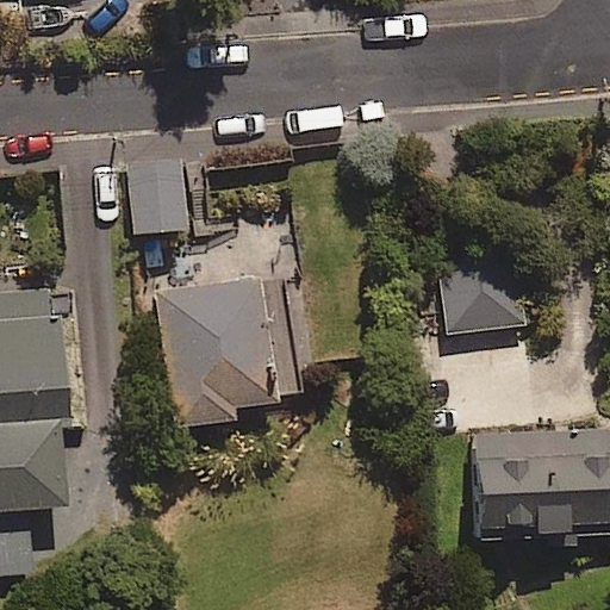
[(187,229),(181,161),(128,166),(135,235),(187,229)]
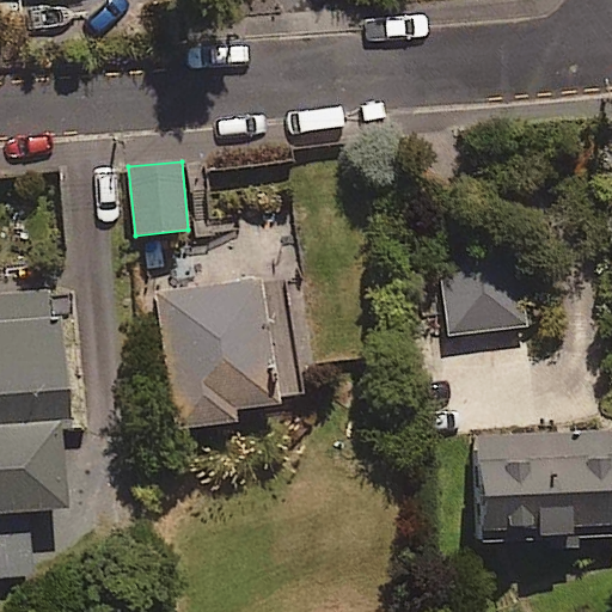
[(530,325),(519,244),(439,255),(448,335),(530,325)]
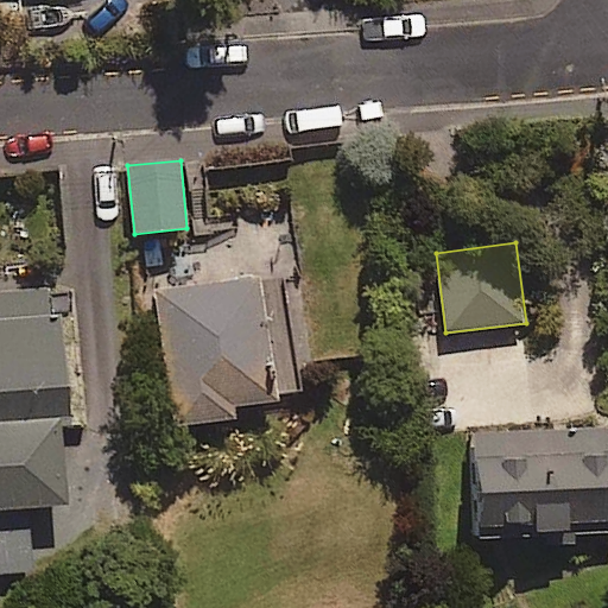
[(289,274),(158,287),(171,428),(232,420),(230,409),(273,405),(271,387),(299,385),(289,274)]
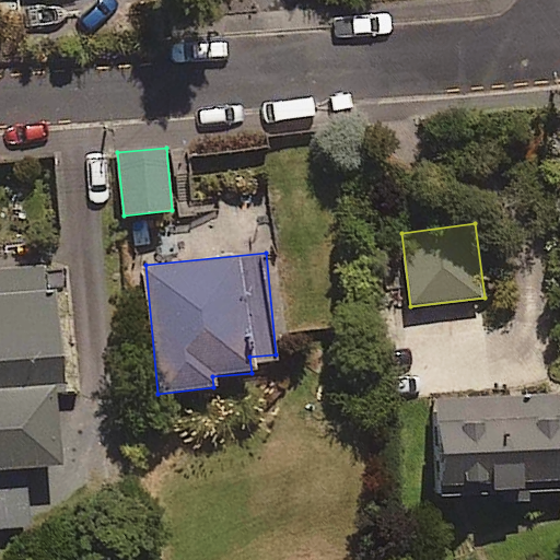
[(55,393),(63,392),(50,264),(0,268),(0,528),(32,526),(26,473),(62,468),(55,393)]
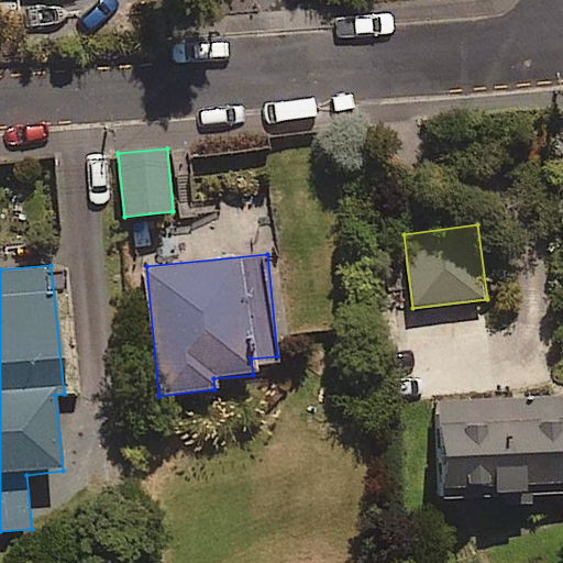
[(562,496),(562,394),(438,401),(443,504),(562,496)]
